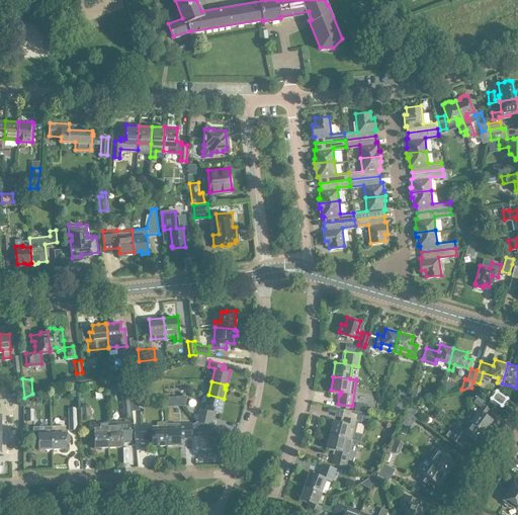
[(208,395),(207,401),(201,400),(198,413),(193,412),(193,415),(197,420),(210,423),(212,413),(211,413),(212,410),(221,412),(224,399),(208,395)]
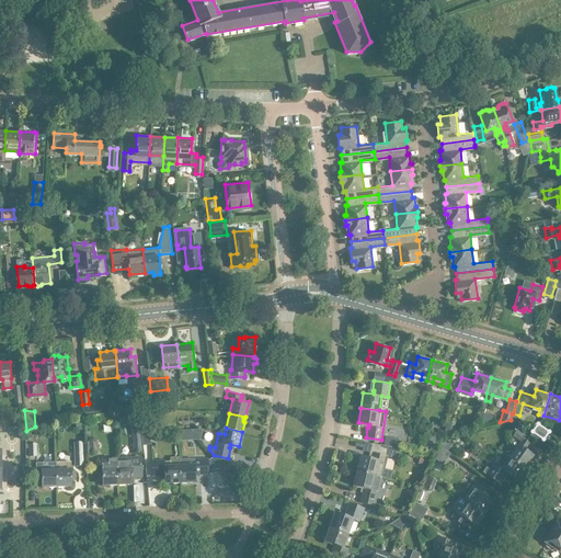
[(510,456),(524,466),(533,454),(524,447),(530,437),(525,433),(525,434),(516,428),(513,433),(522,439),(510,456)]
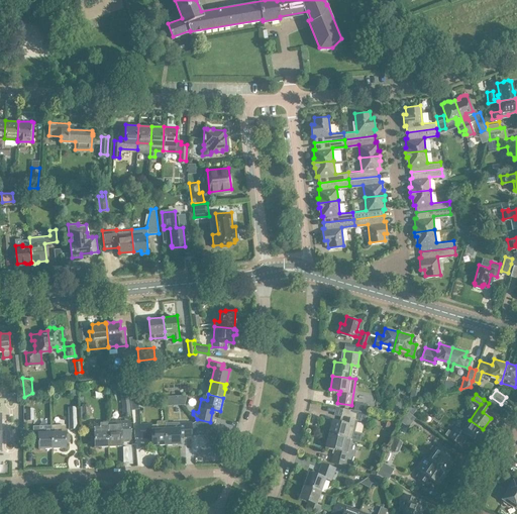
[(136,395),(129,396),(132,408),(138,406),(136,395)]
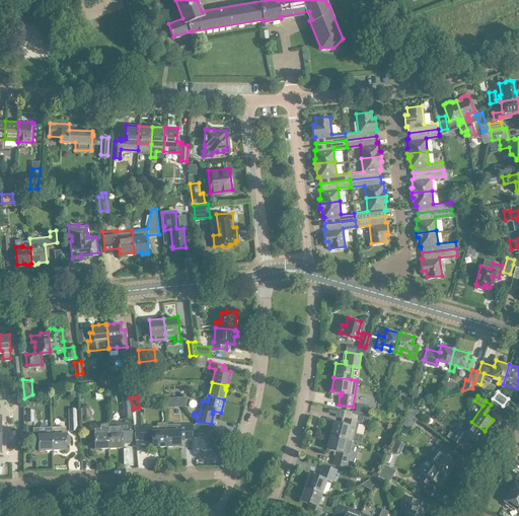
[(89,406),(81,406),(82,418),(89,417),(89,406)]
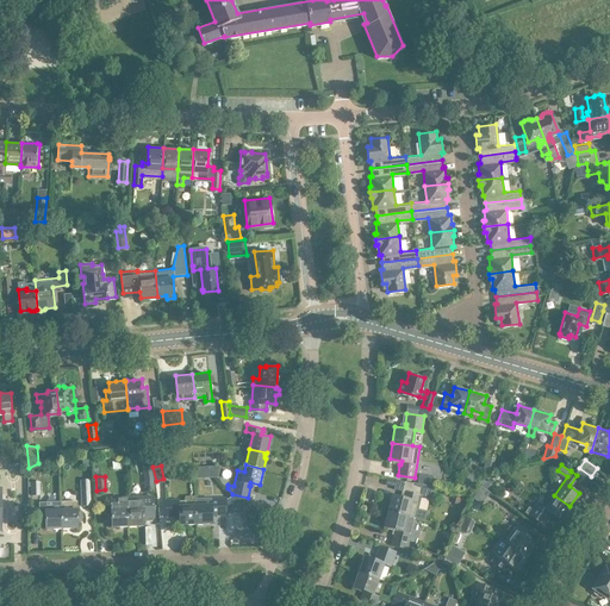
[(39,492),(39,478),(30,479),(31,492),(39,492)]
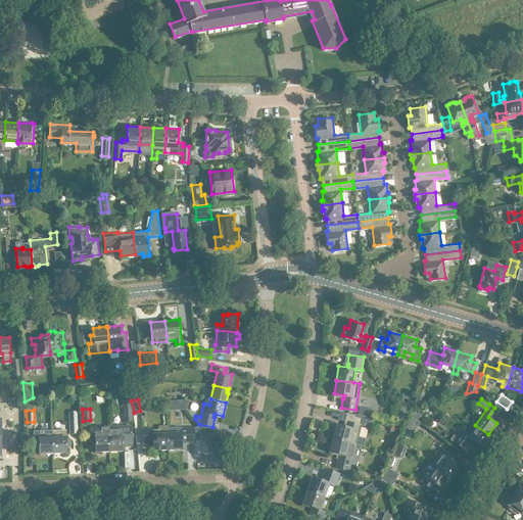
[(338,424),(335,437),(355,443),(361,422),(369,424),(370,417),(348,412),(345,426),(338,424)]
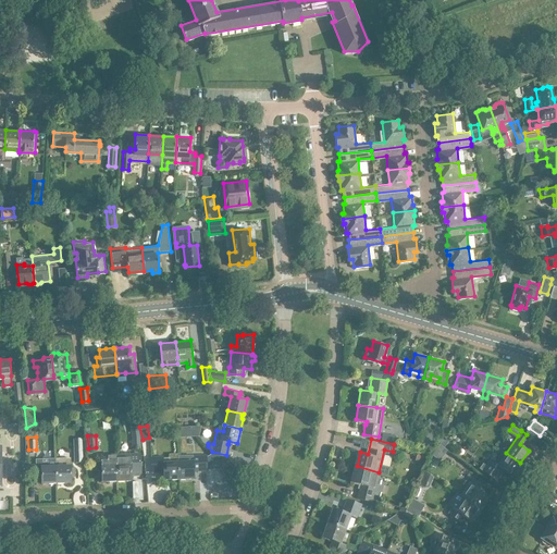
[(447,448),(437,441),(430,452),(440,458),(447,448)]
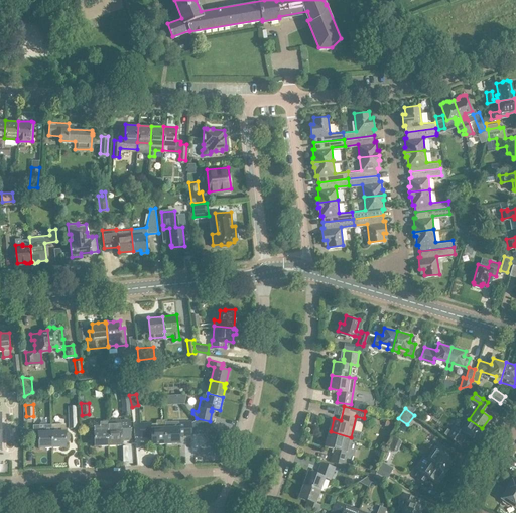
[(0,412),(0,438),(8,439),(8,422),(9,422),(9,413),(0,412)]
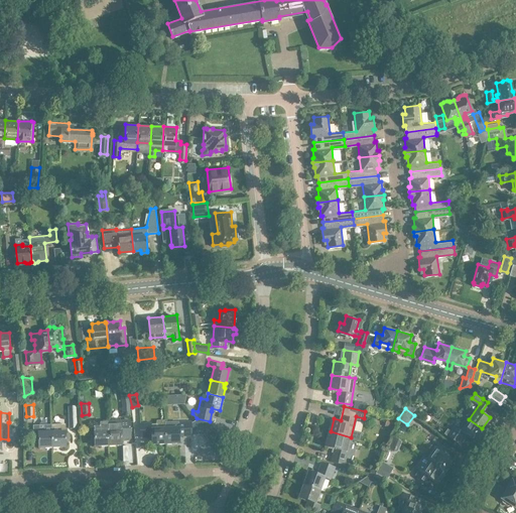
[(466,416),(458,428),(466,433),(475,439),(482,428),(469,419),(466,416)]
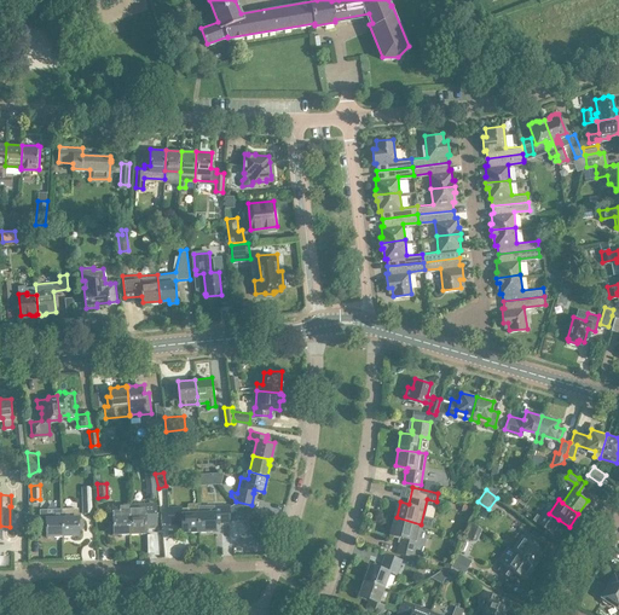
[(145,502),(128,503),(129,532),(146,532),(145,523),(156,522),(156,502),(145,502)]
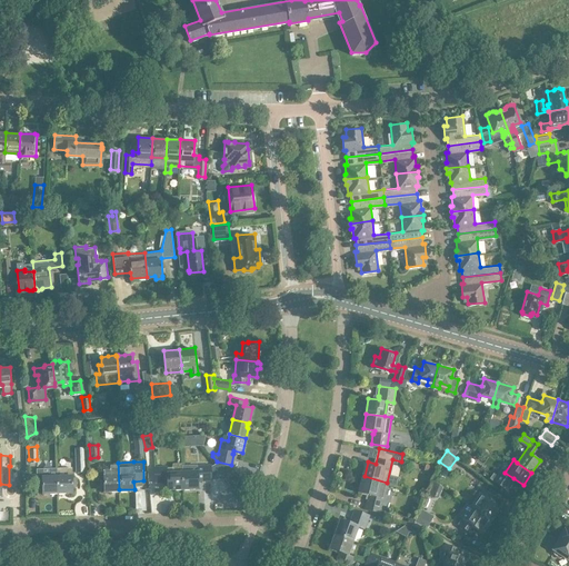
[(119,489),(118,463),(103,463),(103,478),(101,478),(101,483),(103,483),(105,489),(119,489)]
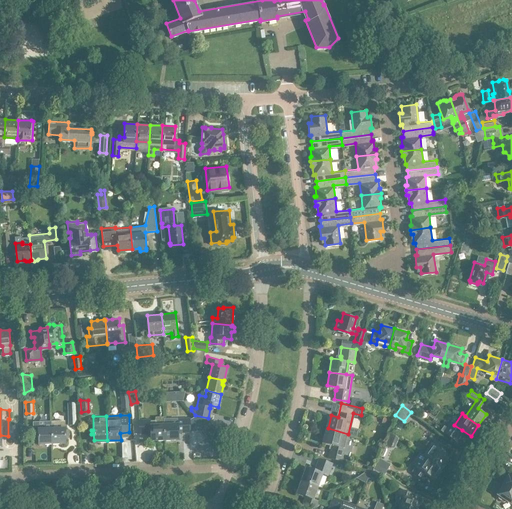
[(164,423),(164,438),(178,438),(178,430),(181,430),(181,431),(190,430),(190,416),(177,417),(178,420),(172,420),(172,423),(164,423)]
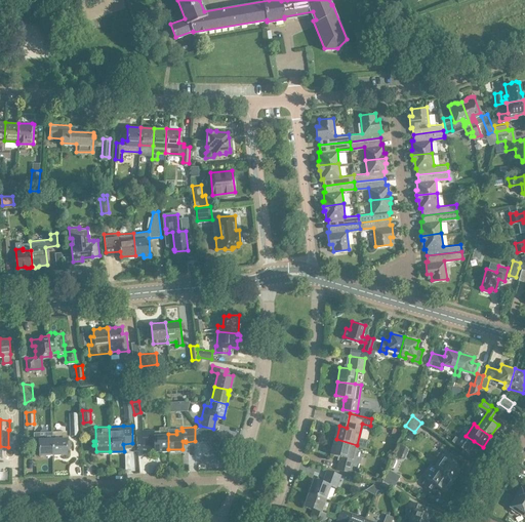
[(142,429),(143,443),(151,443),(151,442),(154,442),(154,450),(168,449),(168,434),(160,434),(159,430),(154,430),(154,428),(142,429)]
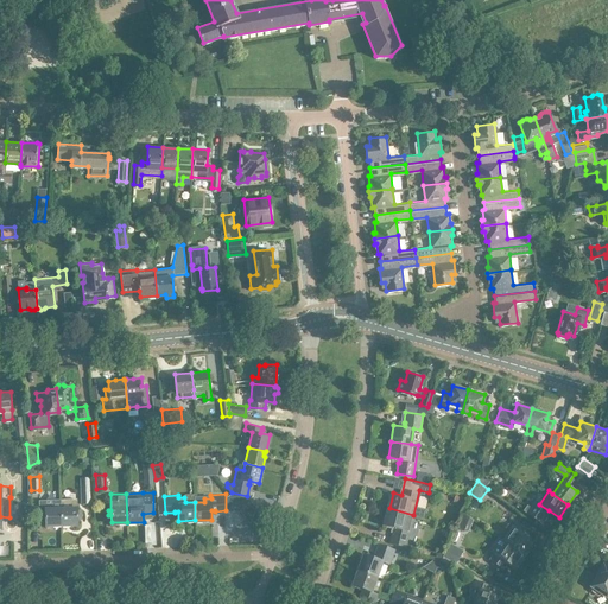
[(45,525),(62,525),(61,497),(39,498),(39,510),(45,510),(45,525)]
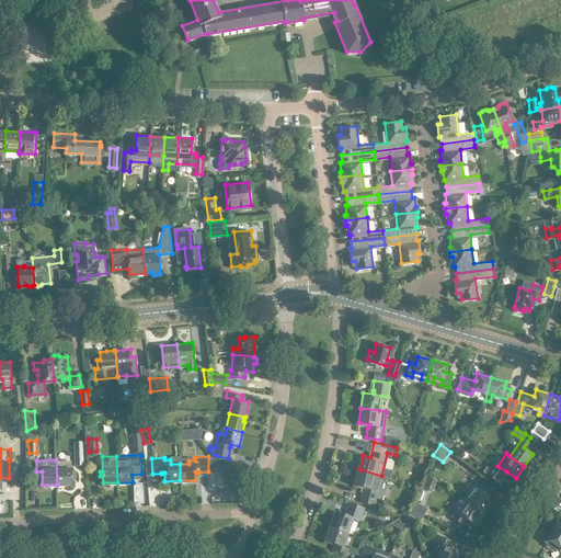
[(75,469),(71,469),(71,459),(56,459),(57,485),(71,484),(71,478),(75,477),(75,469)]
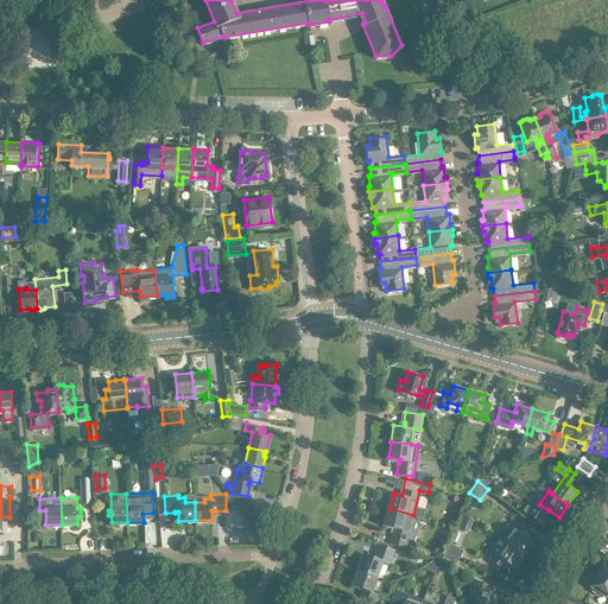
[(549,510),(539,504),(533,500),(530,506),(526,503),(523,509),(540,521),(549,510)]
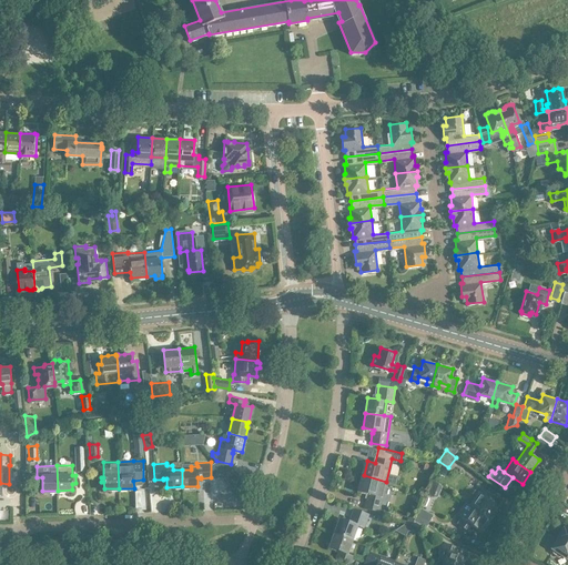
[(386,482),(364,475),(359,491),(367,493),(364,506),(378,511),(386,482)]
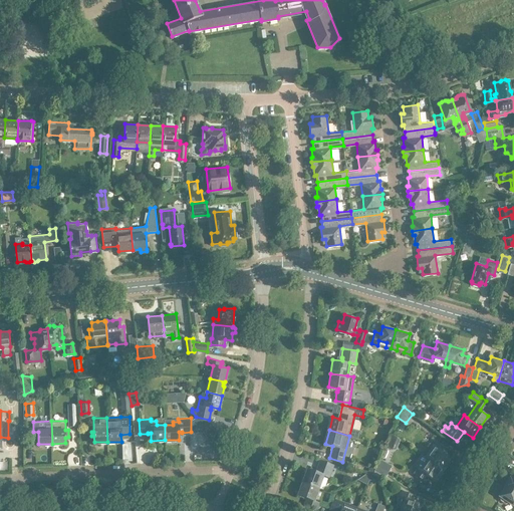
[(390,434),(386,444),(396,448),(400,438),(390,434)]
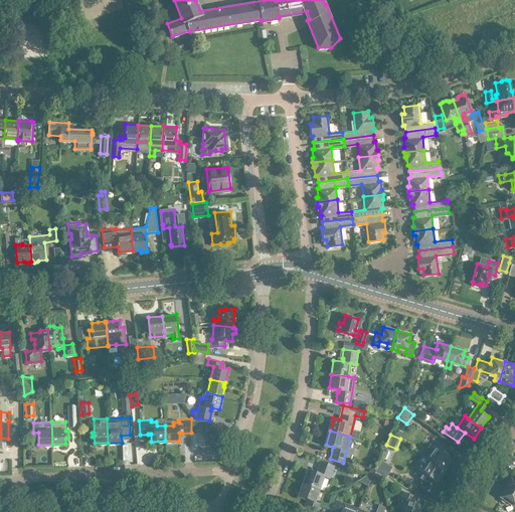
[(425,456),(443,469),(448,463),(449,464),(453,458),(445,453),(447,450),(448,451),(449,449),(437,440),(425,456)]
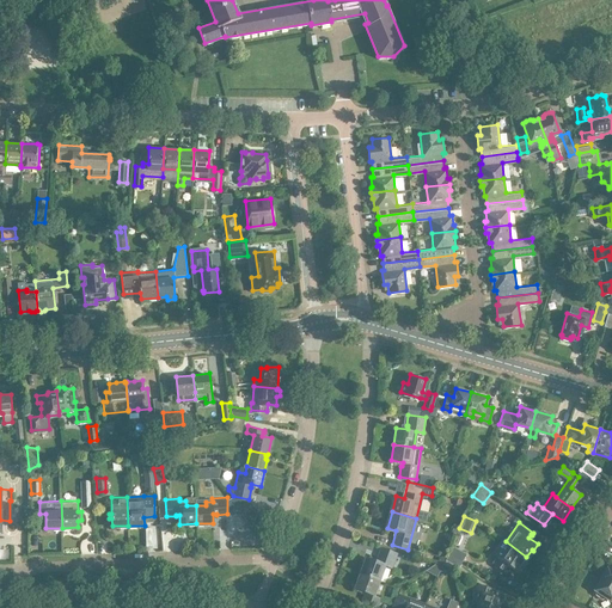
[(526,557),(506,541),(493,562),(506,571),(508,569),(507,567),(509,564),(516,570),(526,557)]
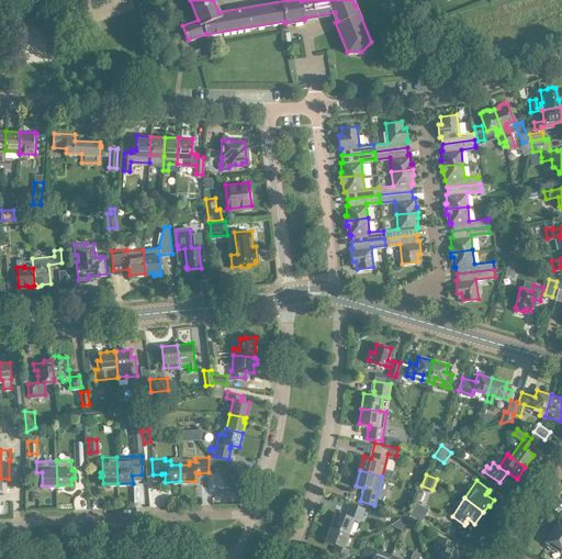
[(425,514),(428,509),(416,501),(412,507),(425,514)]
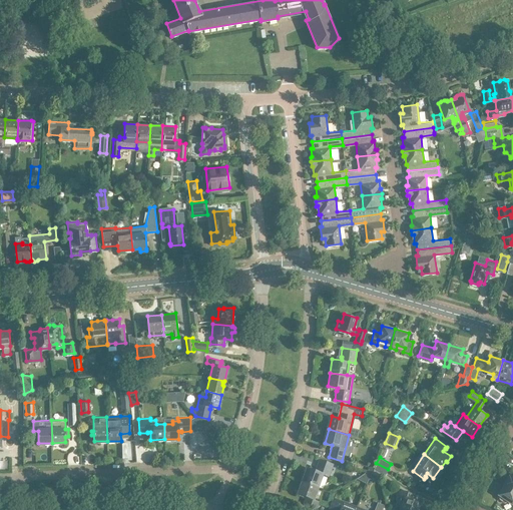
[(317,467),(316,470),(309,467),(304,480),(318,486),(323,473),(328,475),(333,463),(320,458),(316,467),(317,467)]
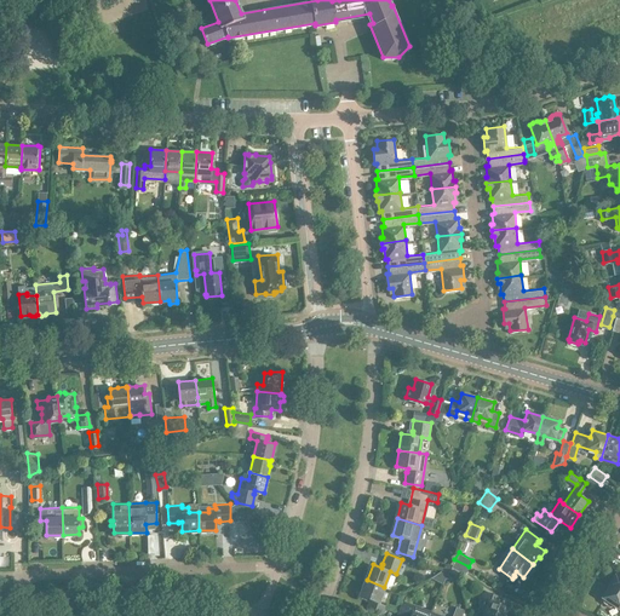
[(454,559),(451,565),(464,574),(469,566),(454,559)]
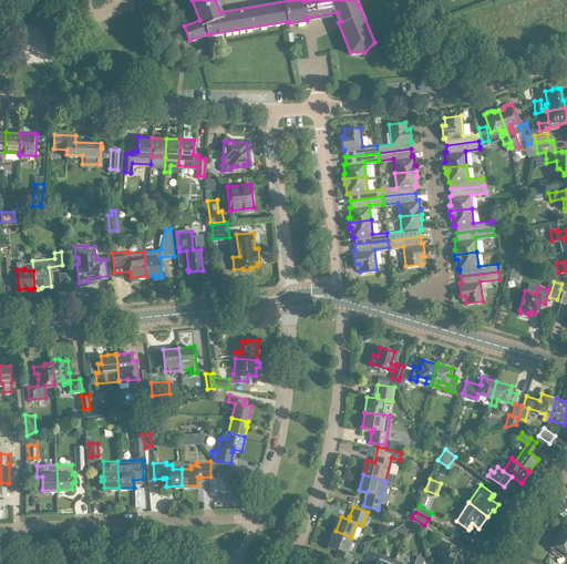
[(351,537),(336,531),(332,539),(330,539),(328,545),(339,549),(338,552),(336,552),(336,554),(350,560),(352,553),(346,551),(351,537)]
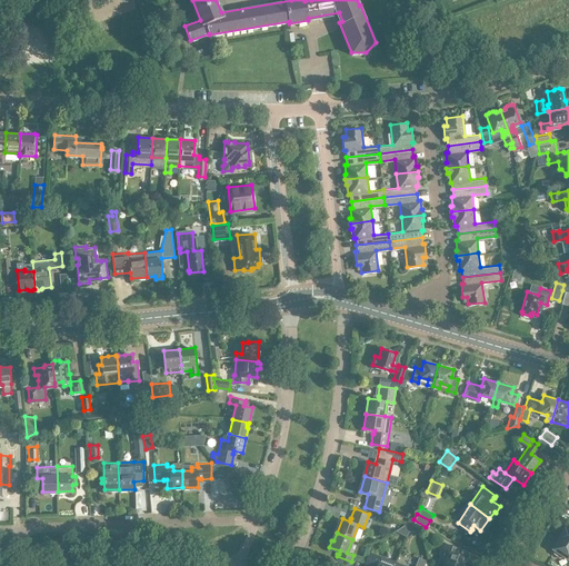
[(556,548),(555,550),(555,553),(560,556),(562,556),(563,554),(568,557),(568,540),(562,536),(559,542),(557,542),(555,545),(556,547),(555,548),(556,548)]
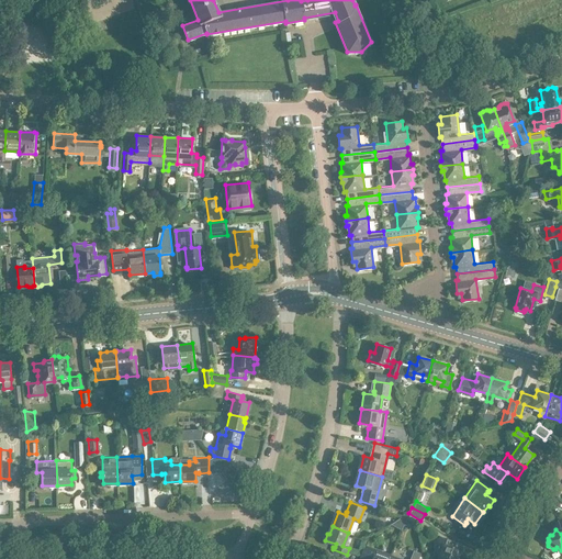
[(437,558),(439,558),(454,558),(458,550),(450,547),(451,544),(452,544),(453,540),(439,535),(437,543),(442,545),(437,558)]
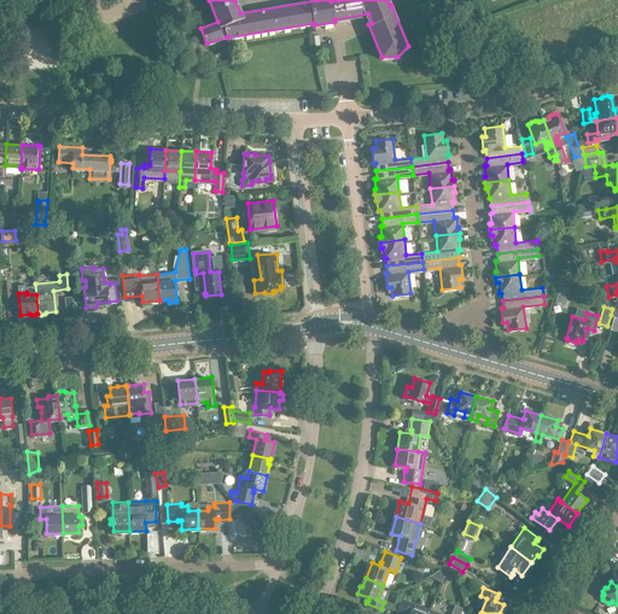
[(401,597),(395,613),(397,613),(426,613),(429,608),(421,604),(407,600),(401,597)]
